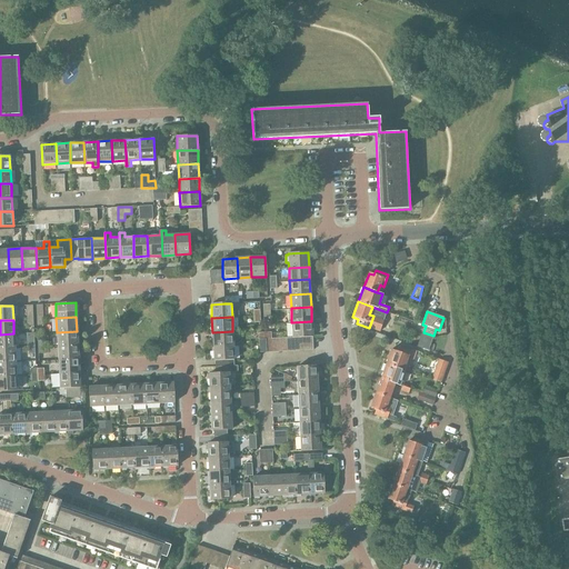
[(299,338),(312,337),(311,321),(291,322),(292,338),(299,338)]
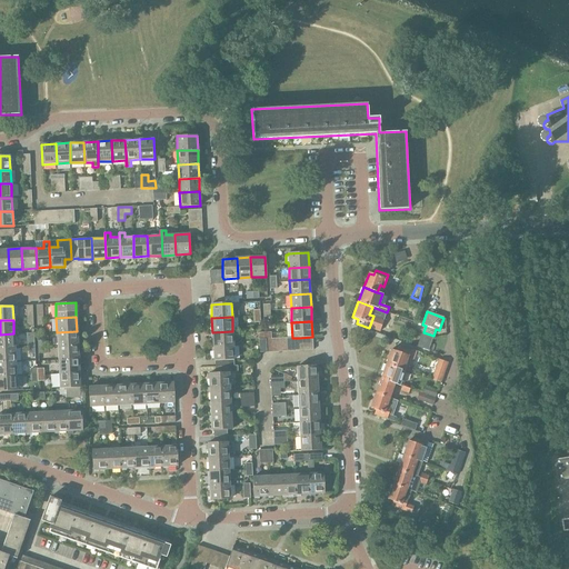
[(58,346),(78,345),(77,331),(57,332),(58,346)]
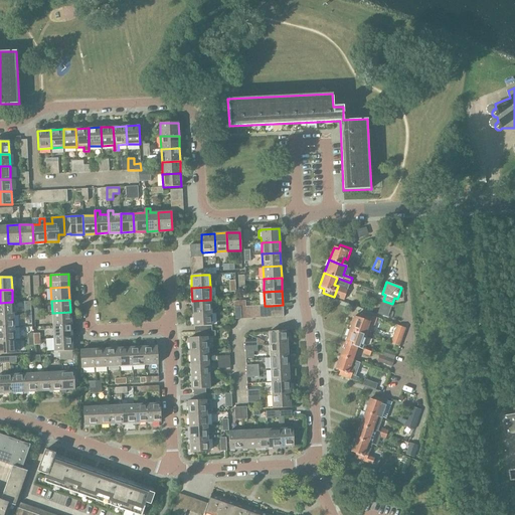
[(192,301),(193,313),(211,312),(210,300),(192,301)]
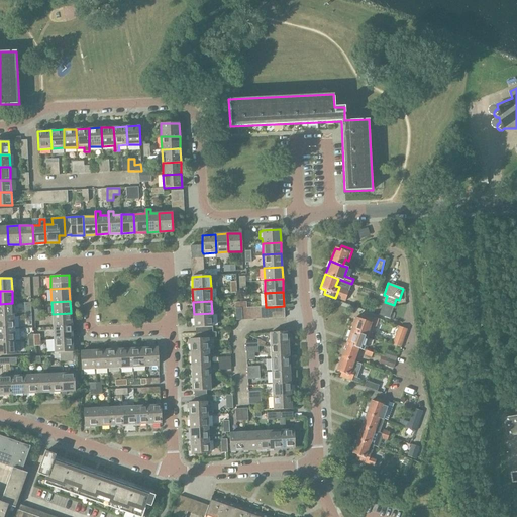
[(12,303),(0,304),(0,316),(13,316),(12,303)]
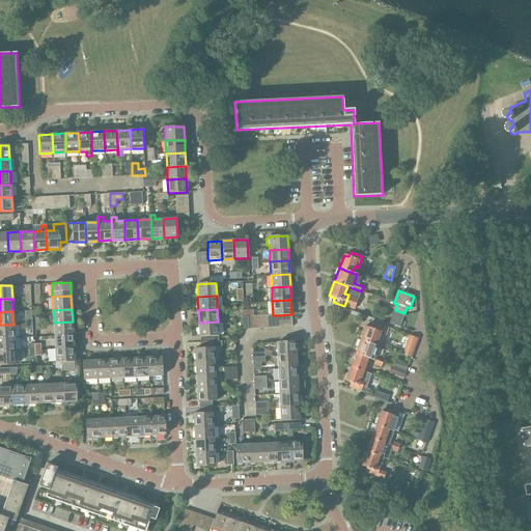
[(389,324),(399,328),(403,315),(393,311),(389,324)]
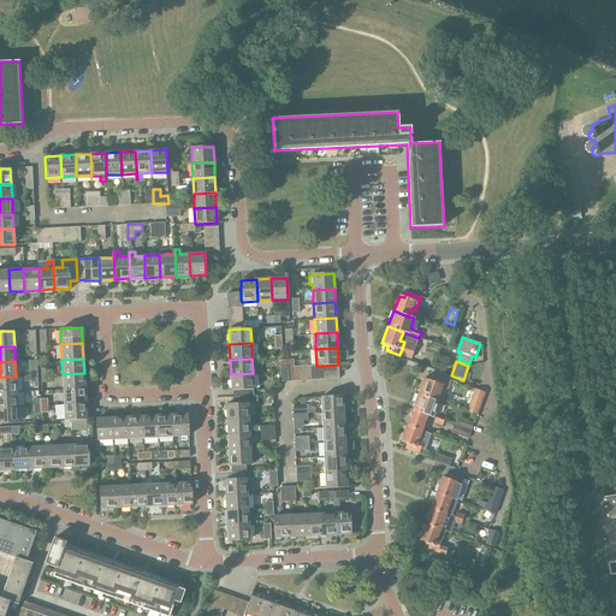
[(324,371),(324,380),(339,379),(338,371),(324,371)]
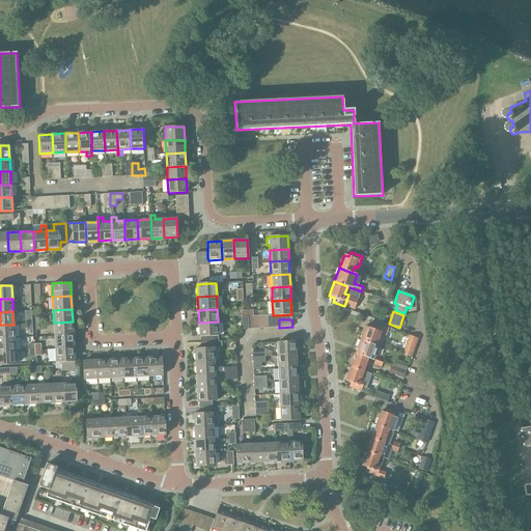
[(54,336),(73,335),(73,322),(54,323),(54,336)]
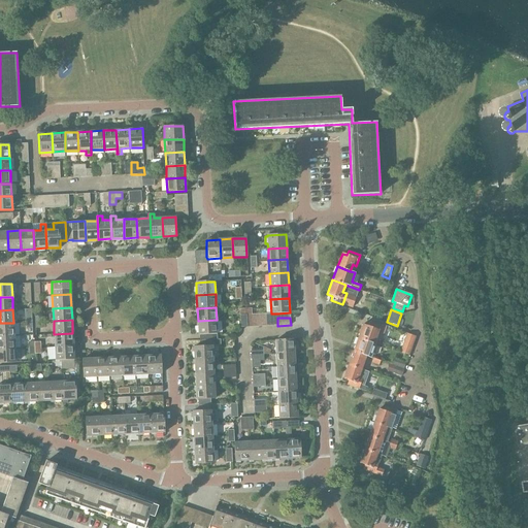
[(217,320),(198,321),(198,335),(199,335),(200,340),(217,339),(217,334),(218,334),(217,320)]
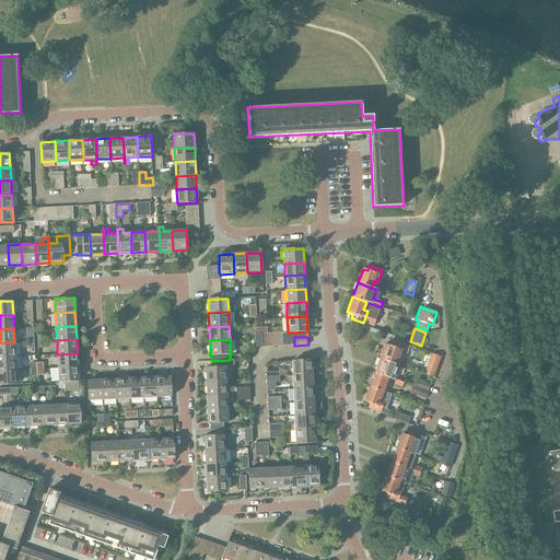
[(385,343),(380,358),(394,362),(396,357),(399,358),(404,346),(392,341),(389,346),(385,343)]
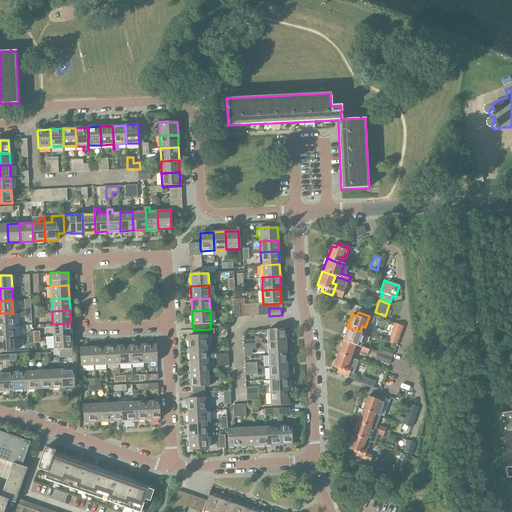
[(13,313),(0,313),(0,325),(14,325),(13,313)]
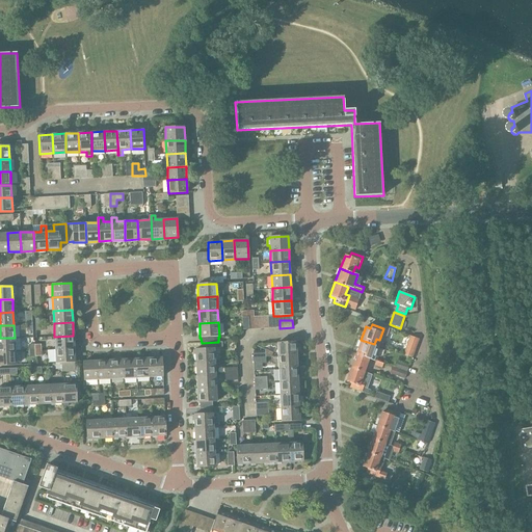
[(55,349),(74,348),(73,336),(54,337),(55,349)]
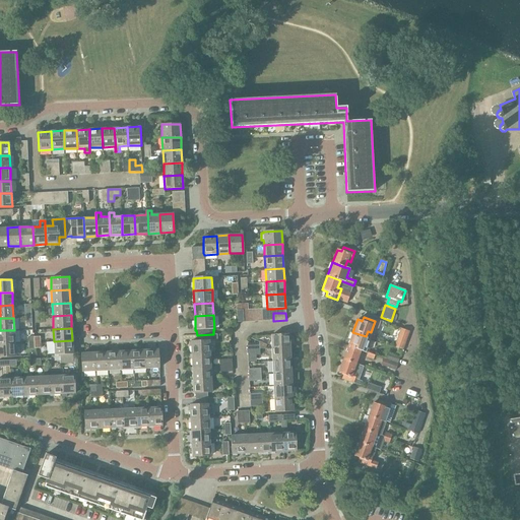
[(394,347),(401,349),(408,331),(400,328),(394,347)]
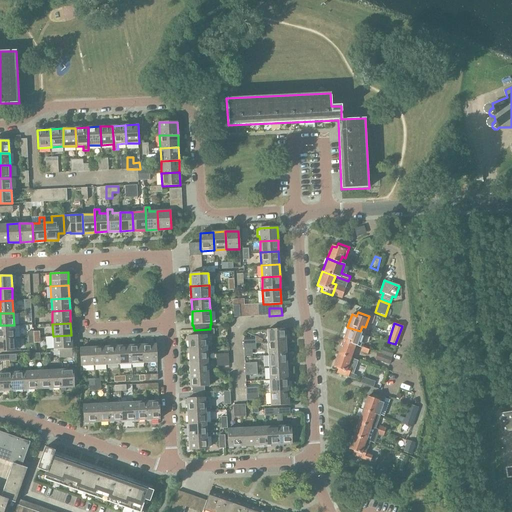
[(14,325),(0,325),(0,338),(14,338),(14,325)]
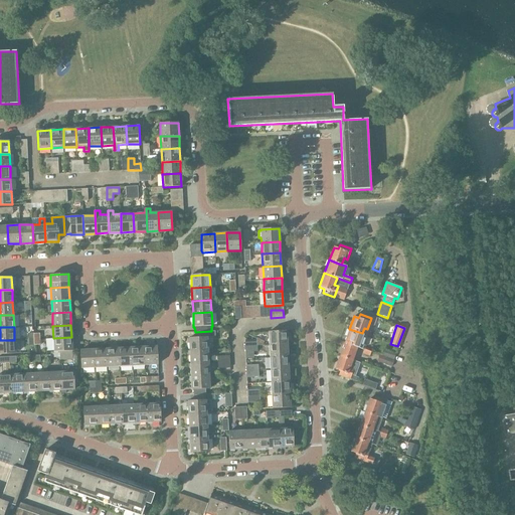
[(345,342),(357,347),(363,349),(367,335),(362,333),(349,329),(345,342)]
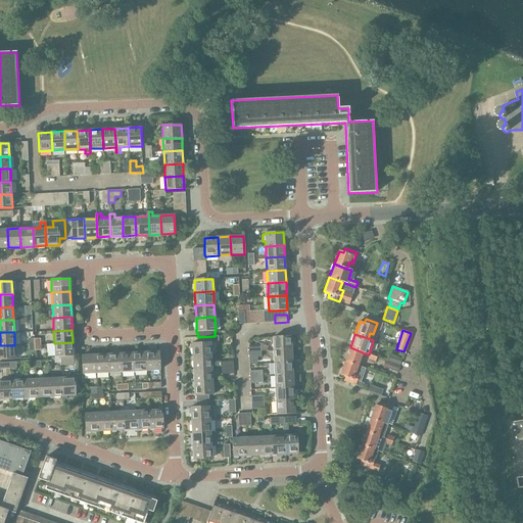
[(192,343),(192,355),(211,355),(210,342),(219,342),(218,336),(215,336),(198,337),(198,343),(192,343)]
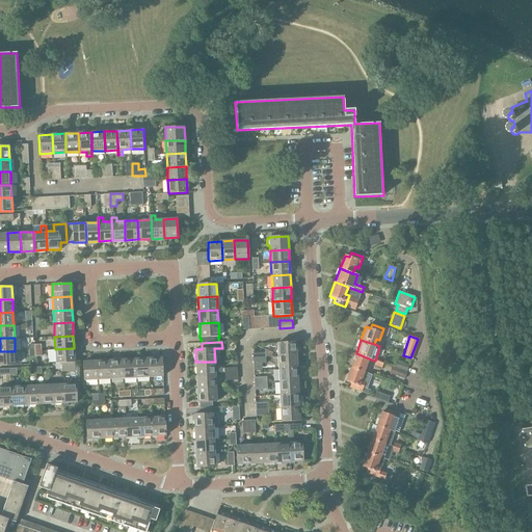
[(296,342),(277,343),(277,355),(296,354),(296,342)]
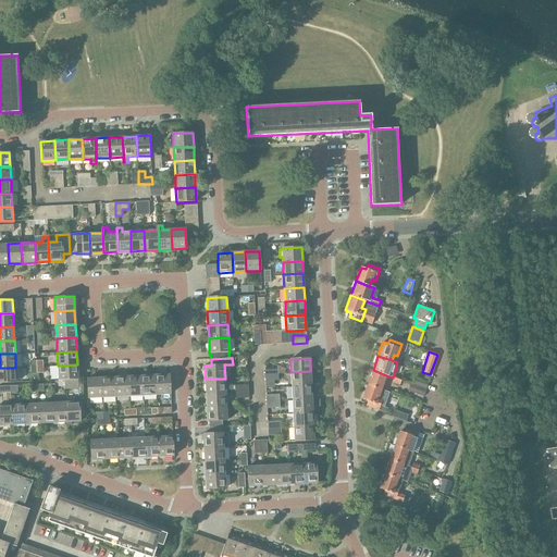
[(58,380),(64,380),(77,379),(78,379),(77,364),(58,366),(58,380)]
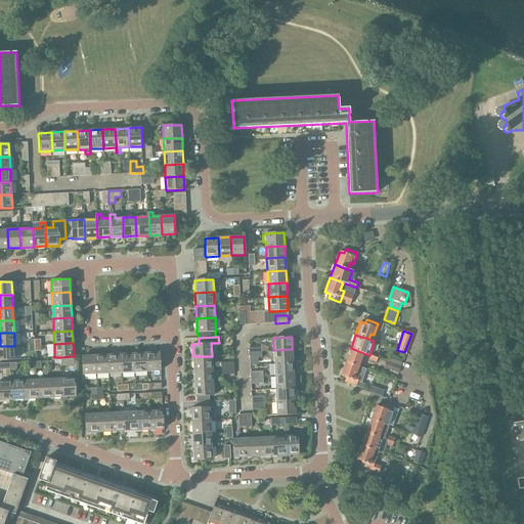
[(14,346),(0,346),(0,359),(15,359),(14,346)]
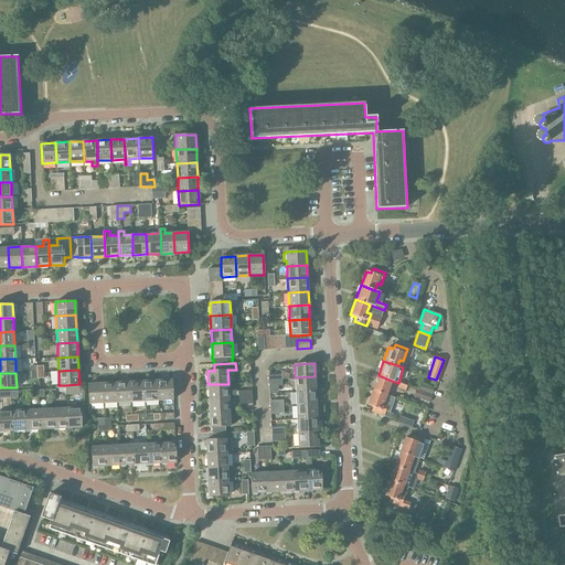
[(392,381),(379,375),(373,391),(386,395),(392,381)]
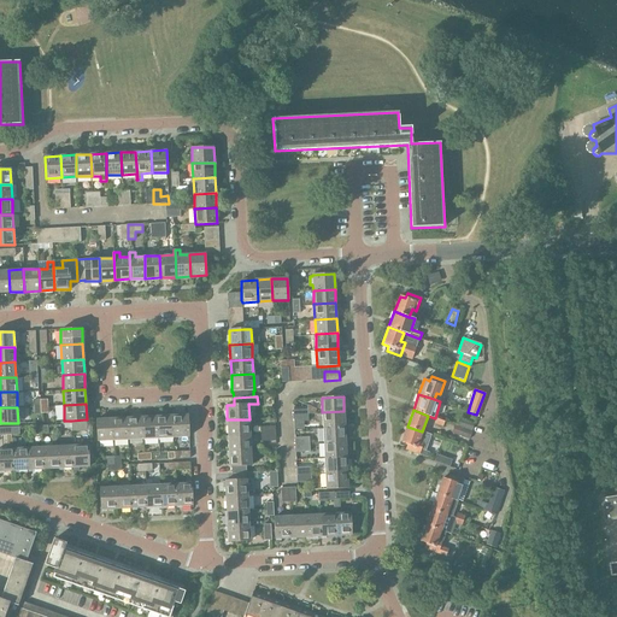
[(344,411),(322,412),(323,427),(345,425),(344,411)]
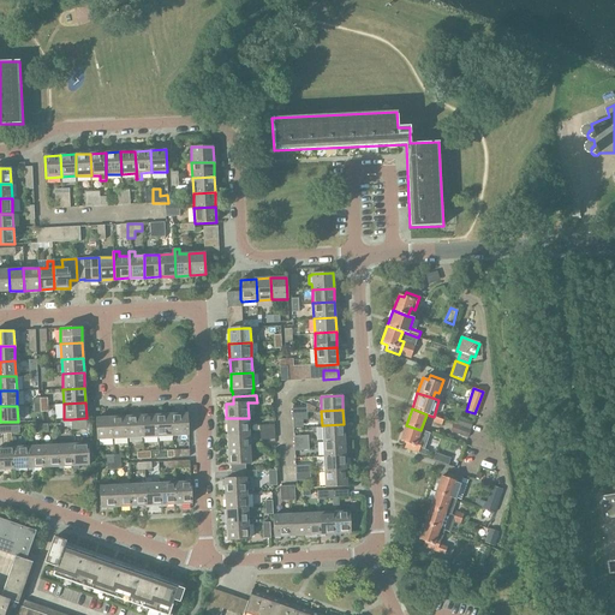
[(187,413),(171,415),(172,436),(189,435),(187,413)]
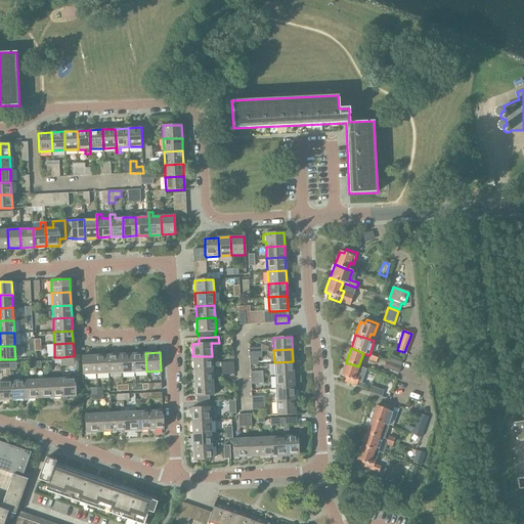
[(133,353),(121,354),(122,373),(134,373),(133,353)]
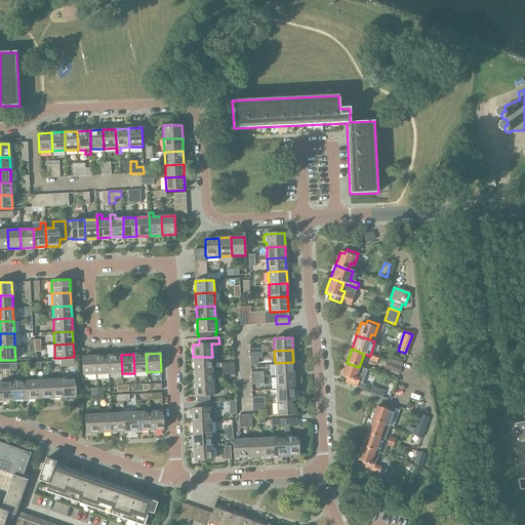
[(147,372),(146,354),(133,354),(134,373),(147,372)]
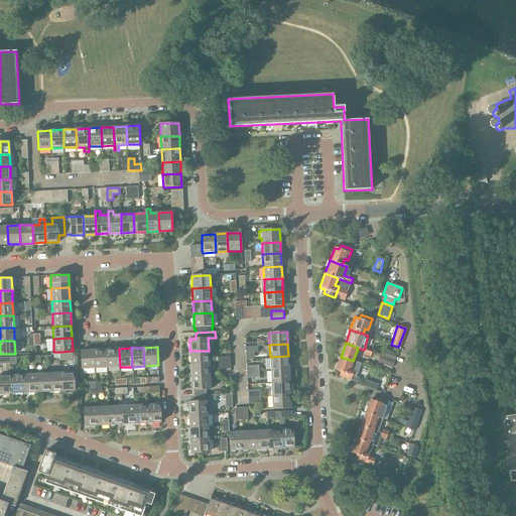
[(120,367),(119,349),(106,350),(107,368),(120,367)]
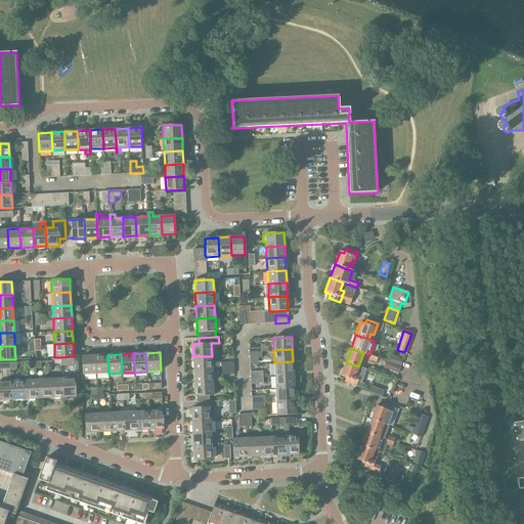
[(96,374),(95,355),(81,356),(82,375),(96,374)]
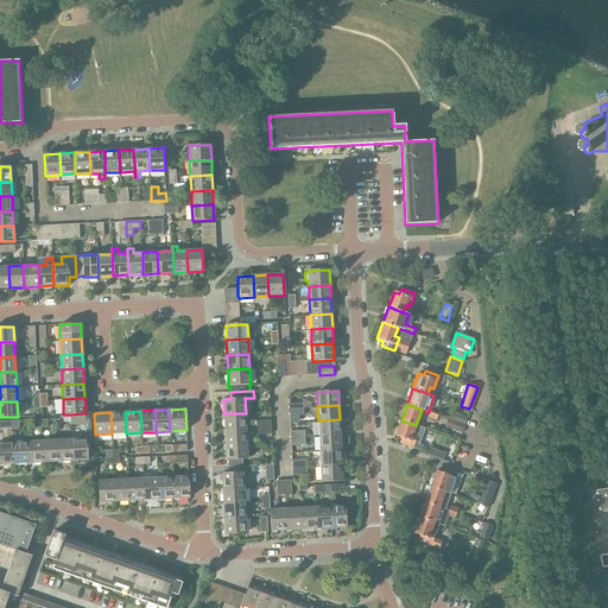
[(125,412),(111,412),(112,434),(126,434),(125,412)]
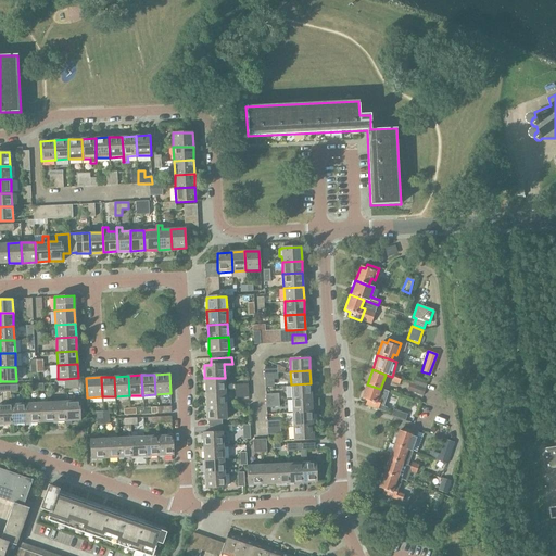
[(425,388),(427,382),(414,377),(412,383),(425,388)]
